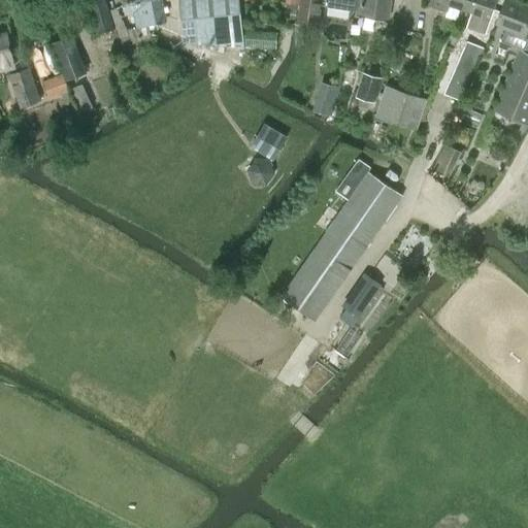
[(104,0),(90,0),(88,1),(97,33),(112,28),(104,0)]
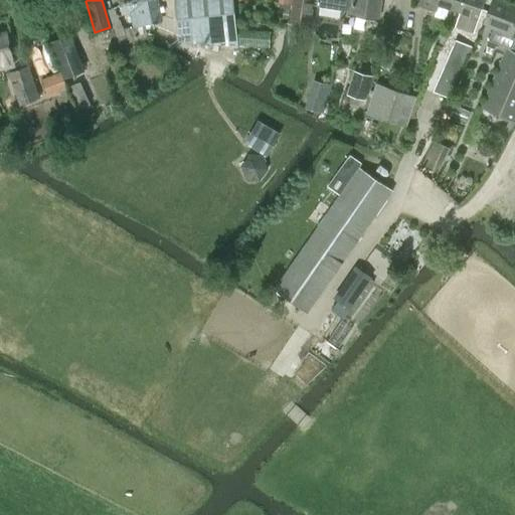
[(131,45),(146,41),(136,0),(118,0),(122,14),(131,11),(134,26),(123,28),(120,19),(119,19),(114,8),(106,10),(111,26),(112,26),(112,29),(113,29),(118,46),(130,43),(131,45)]
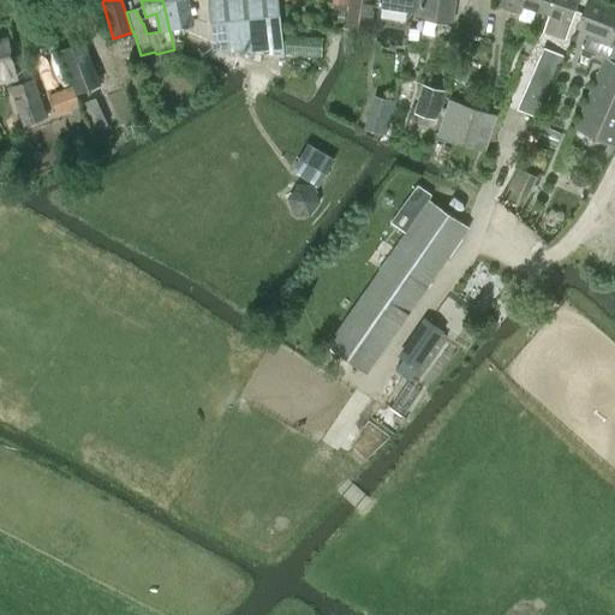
[(162,0),(174,49),(177,49),(172,28),(180,25),(192,23),(190,15),(196,13),(195,7),(187,9),(185,0),(162,0)]
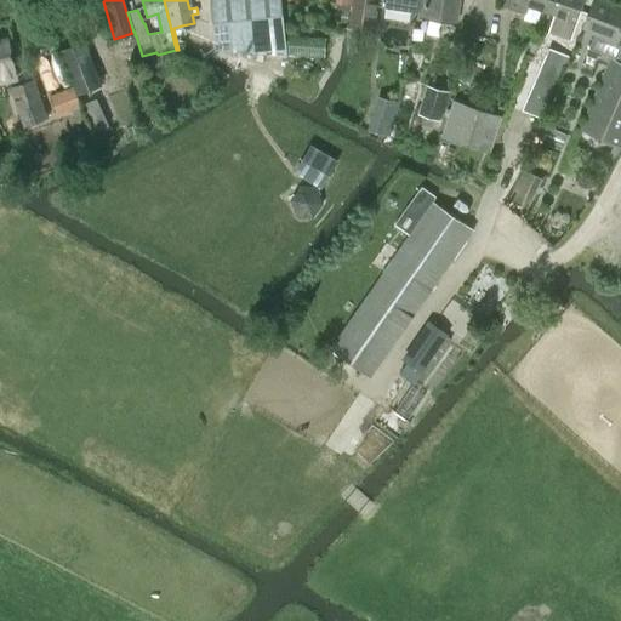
[(279,0),(210,0),(215,47),(223,47),(223,53),(244,52),(284,57),(284,55),(324,57),(325,38),(283,34),(279,0)]
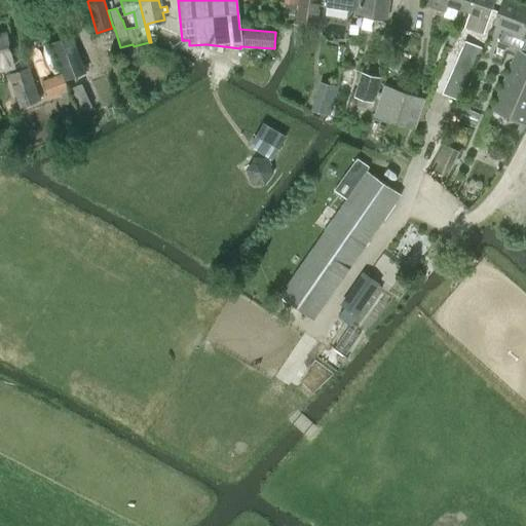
[(299,0),(296,21),(315,24),(318,0),(299,0)]
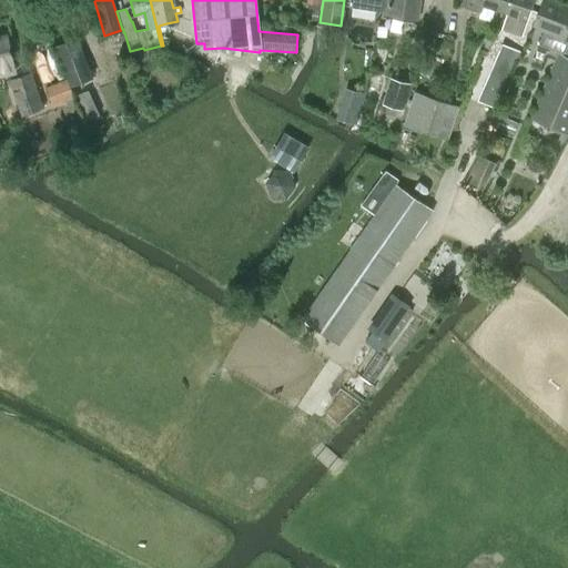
[(381,12),(382,0),(350,0),(350,7),(381,12)]
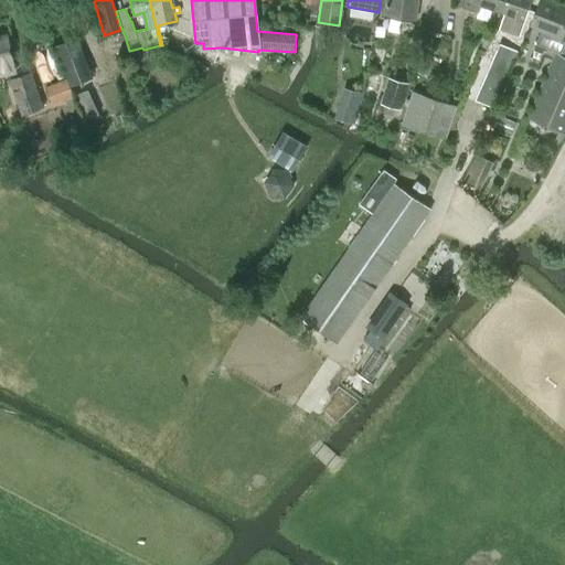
[(385,0),(383,16),(414,21),(417,0),(385,0)]
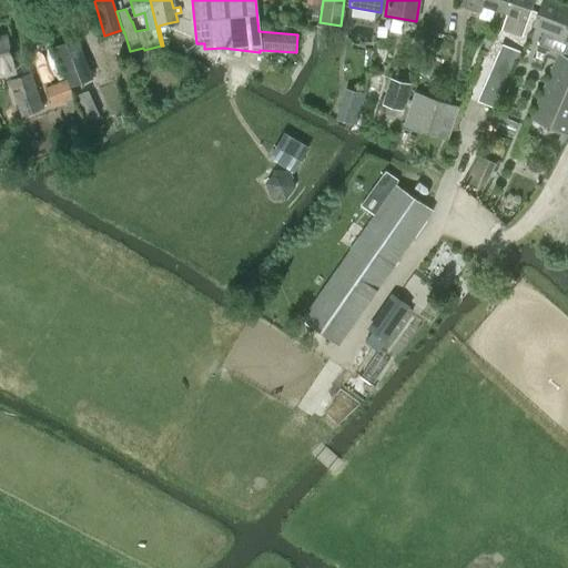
[(480,11),(483,4),(507,12),(510,0),(463,0),(462,6),(480,11)]
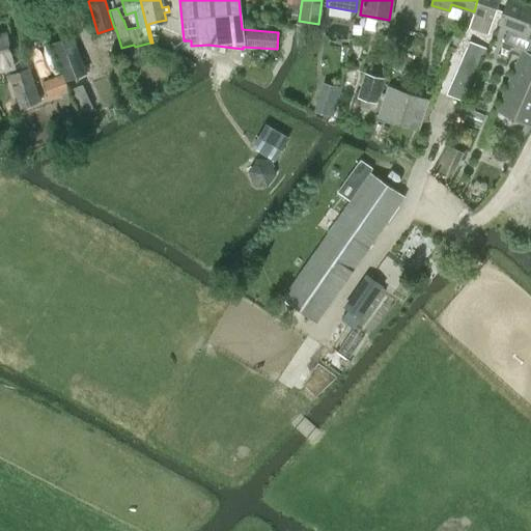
[(477,0),(474,11),(469,26),(487,33),(498,0),(477,0)]
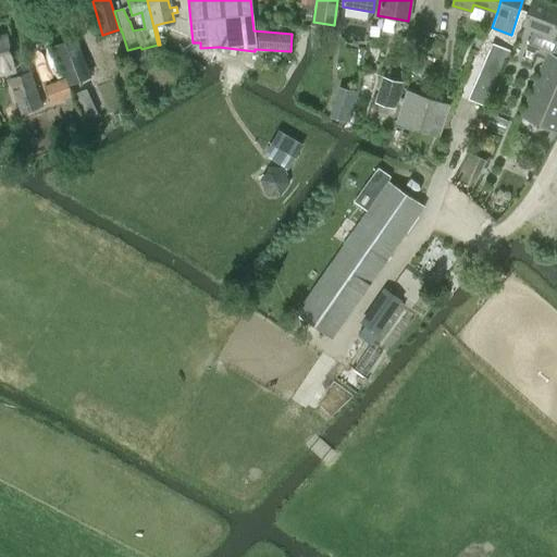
[(520,115),(551,130),(543,143),(548,146),(556,132),(556,130),(556,26),(556,25),(556,7),(537,0),(532,0),(522,25),(533,29),(528,42),(548,51),(520,115)]
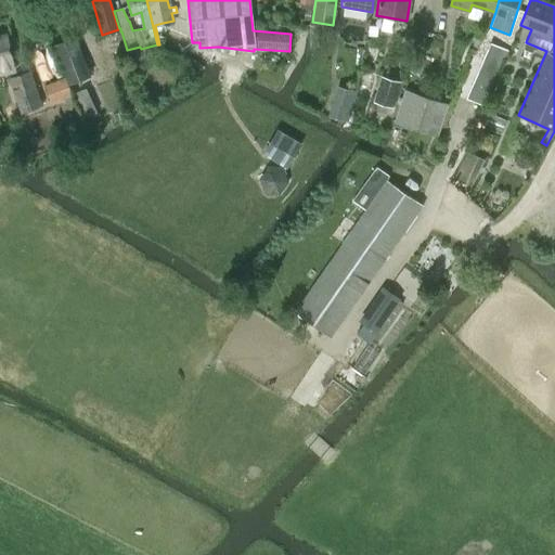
[(5,36),(0,37),(0,71),(13,68),(5,36)]
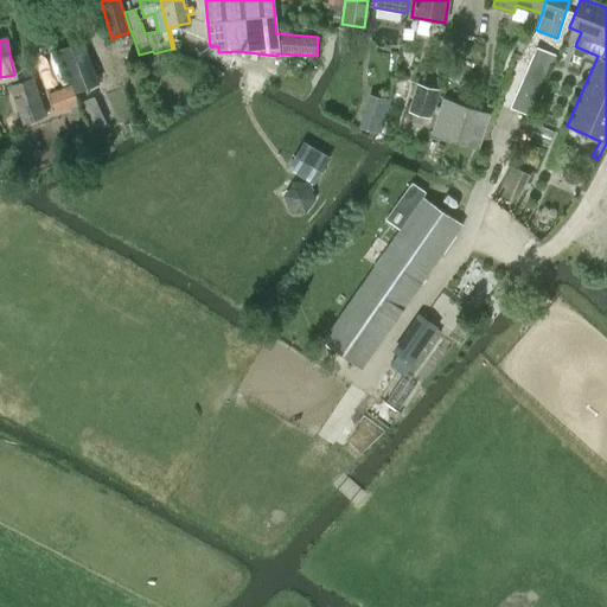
[(82,42),(59,50),(75,90),(97,82),(82,42)]
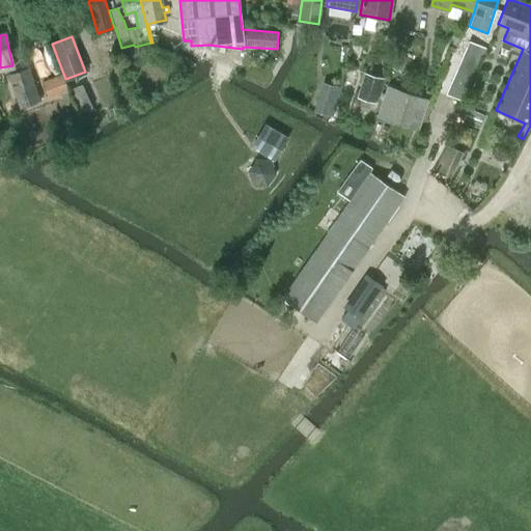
[(485,49),(468,42),(446,94),(463,102),(485,49)]
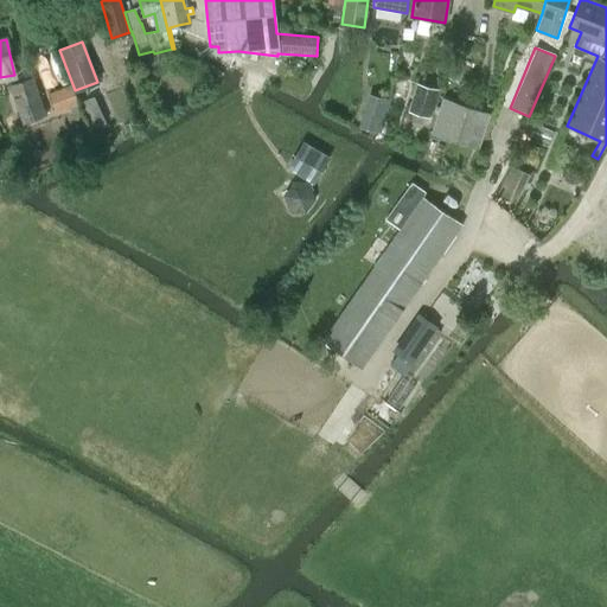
[(32,77),(10,85),(24,123),(45,115),(32,77)]
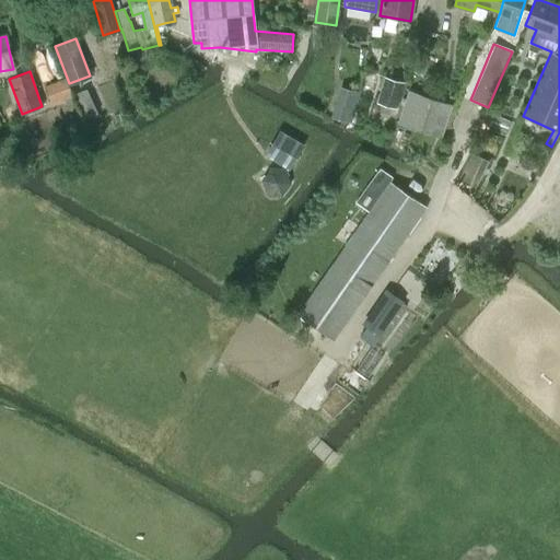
[(72,96),(71,95),(63,78),(44,88),(51,105),(72,96)]
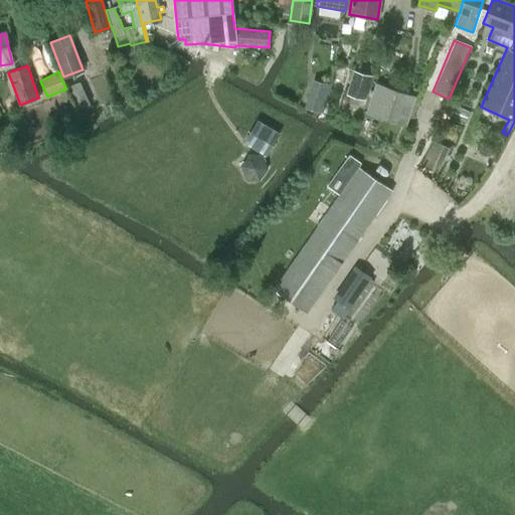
[(354,71),(347,95),(365,101),(372,77),(369,76),(354,71)]
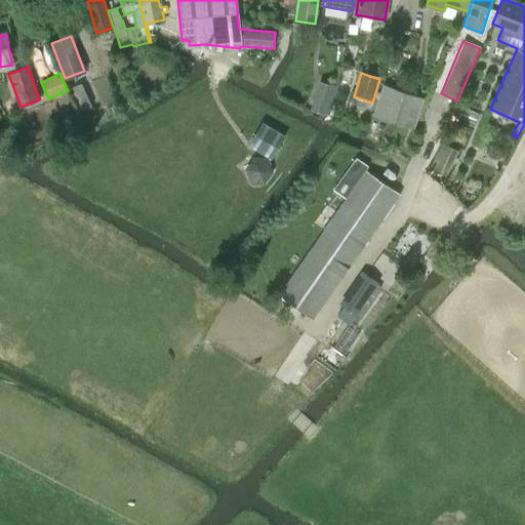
[(82,83),(69,89),(78,112),(91,107),(82,83)]
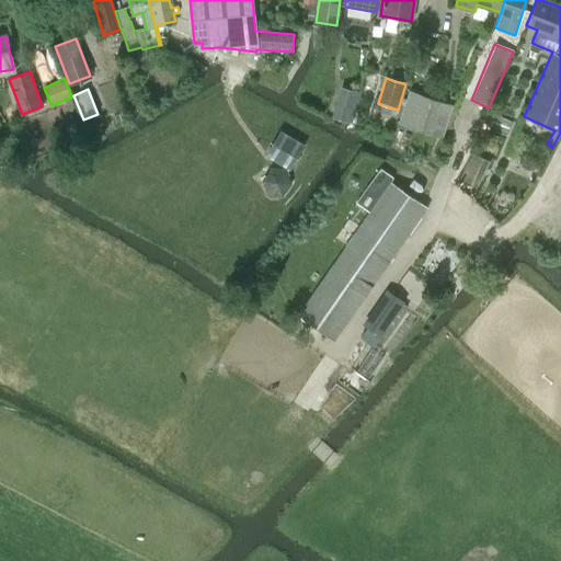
[(398,124),(443,138),(454,105),(409,90),(398,124)]
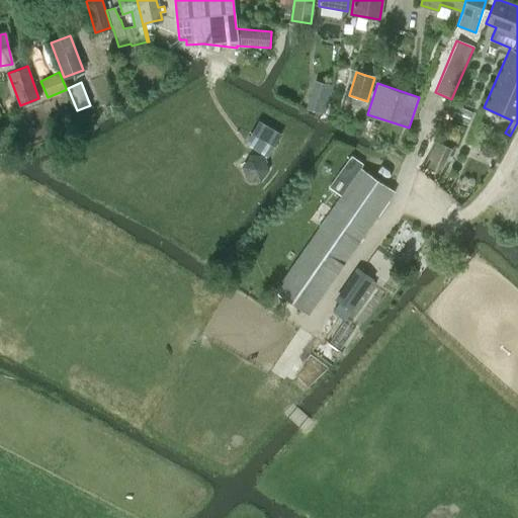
[(245,142),(245,143),(249,146),(258,152),(268,157),(281,135),(258,120),(245,142)]
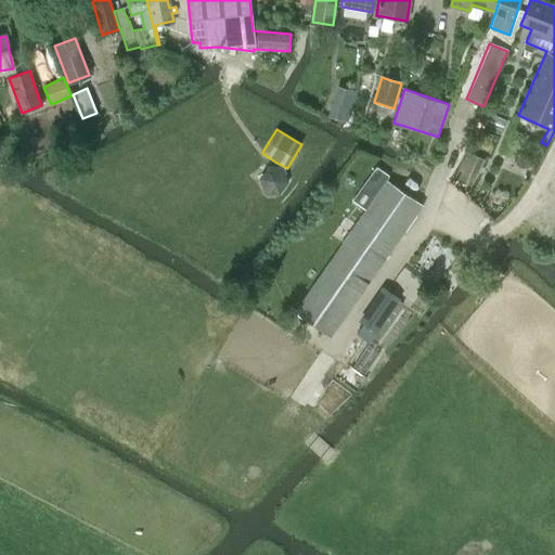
[(422,205),(386,180),(295,312),(331,337),(422,205)]
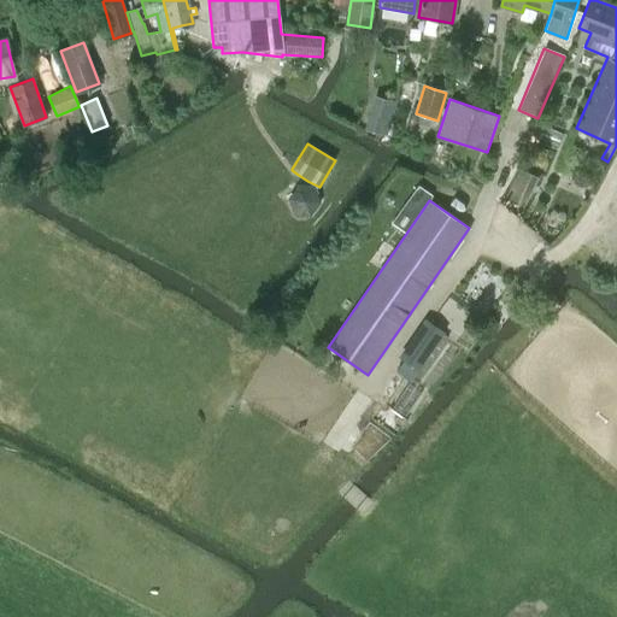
[(424,318),(398,357),(418,370),(445,333),(424,318)]
